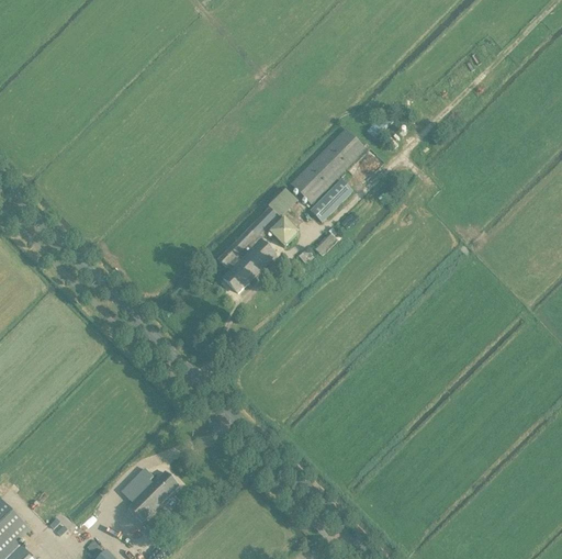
[(396,118),(388,109),(368,129),(377,137),(396,118)]
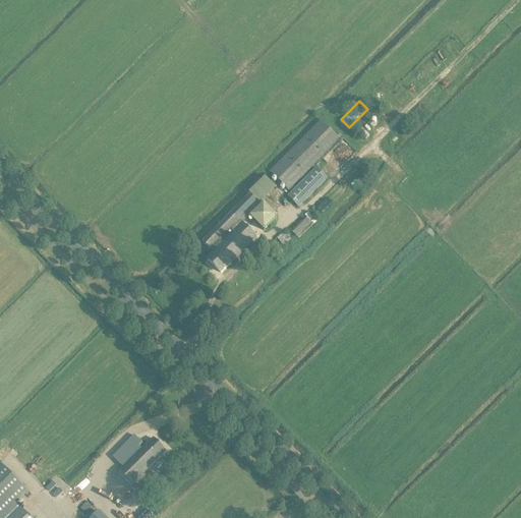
[(321,118),(270,169),(289,188),(343,134),(338,130),(336,132),(321,118)]
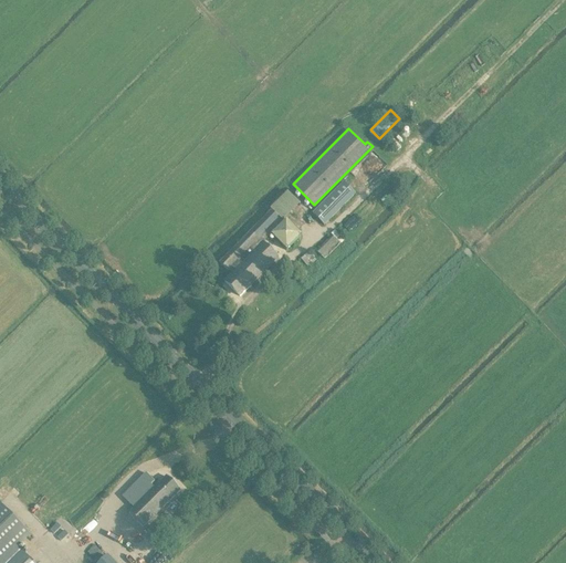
[(313,211),(324,223),(356,191),(344,179),(313,211)]
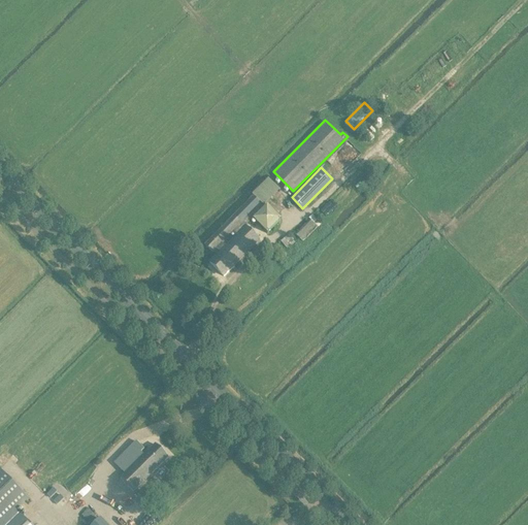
[(265,206),(264,205),(279,189),(268,176),(252,193),(254,195),(205,243),(212,252),(213,251),(217,254),(209,261),(224,274),(260,238),(246,224),(264,206),(265,207),(265,206)]
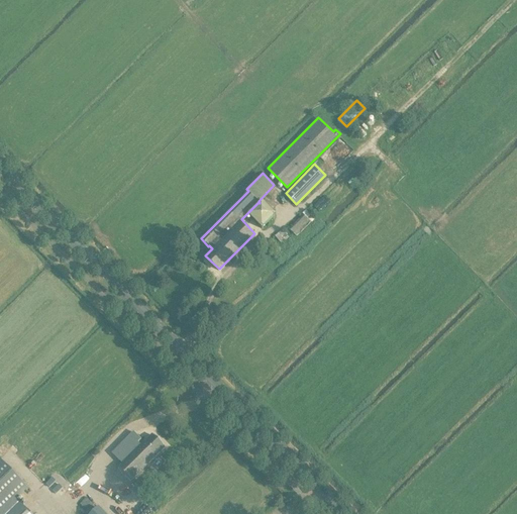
[(303,213),(289,227),(297,235),(315,217),(306,208),(302,212),(303,213)]
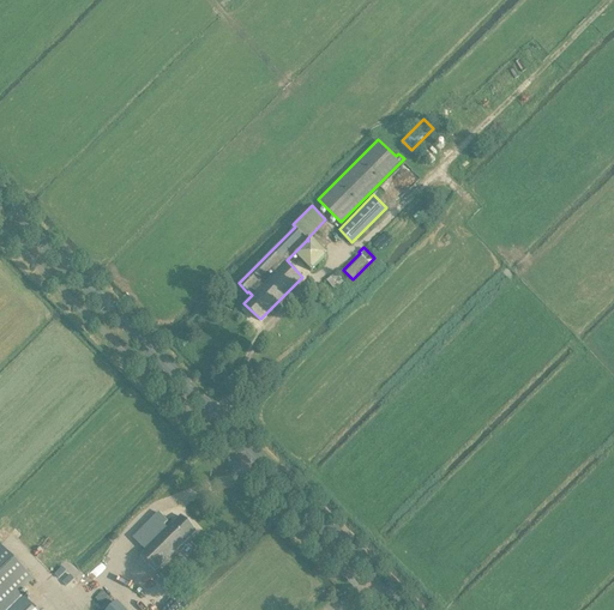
[(343,279),(336,270),(326,278),(335,288),(343,279)]
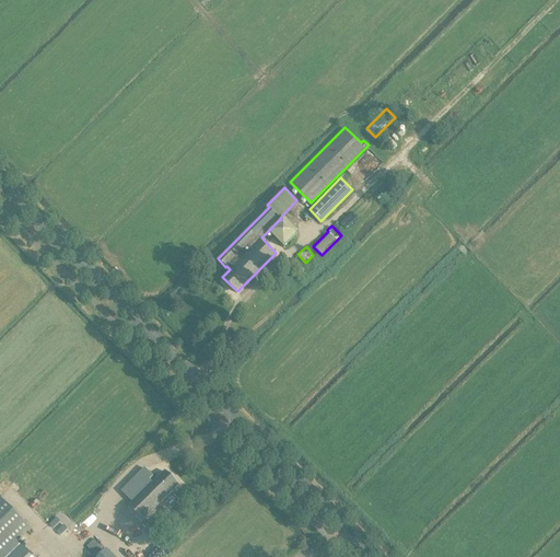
[(303,267),(294,257),(288,263),(298,273),(303,267)]
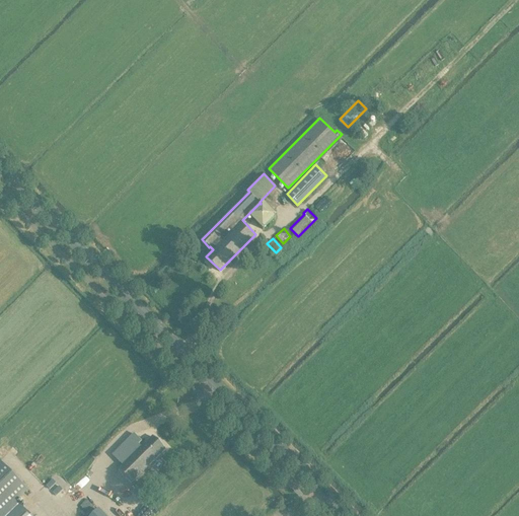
[(152,435),(142,445),(139,442),(142,439),(135,432),(113,453),(120,460),(132,449),(135,452),(119,468),(131,481),(165,447),(152,435)]
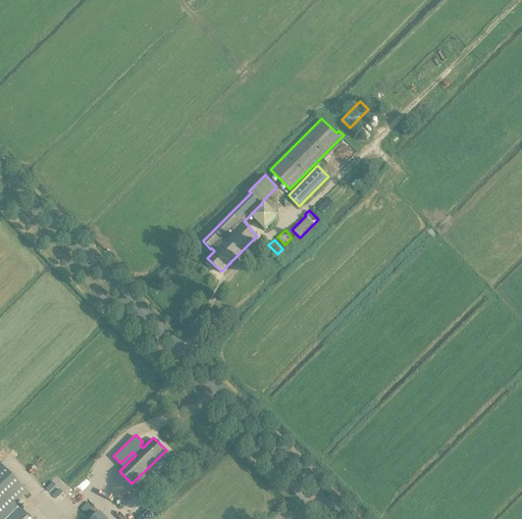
[(0,518),(32,518),(15,502),(27,490),(0,463),(0,518)]
